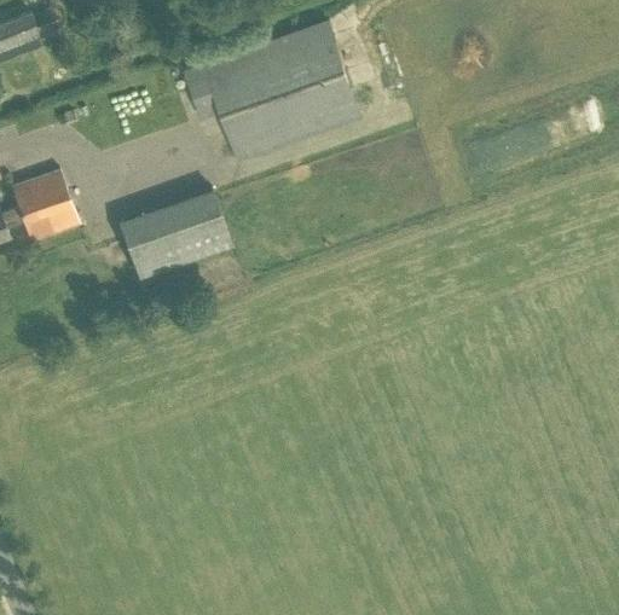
[(68,35),(57,9),(53,11),(52,9),(33,17),(30,12),(0,23),(0,63),(44,47),(42,45),(51,41),(52,42),(64,38),(64,36),(68,35)]
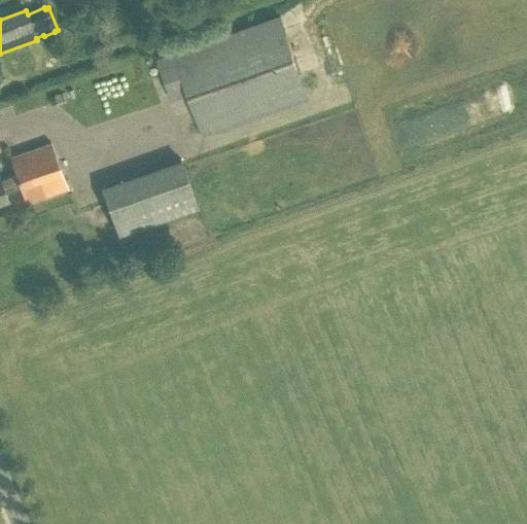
[(310,102),(280,16),(155,60),(171,104),(187,99),(202,139),(310,102)]
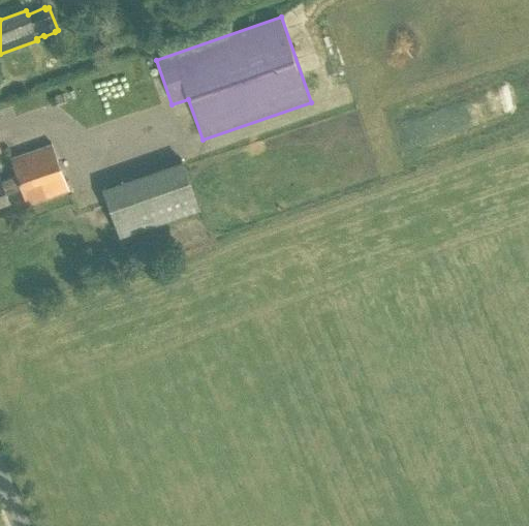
[(62,96),(54,99),(57,107),(65,105),(62,96)]
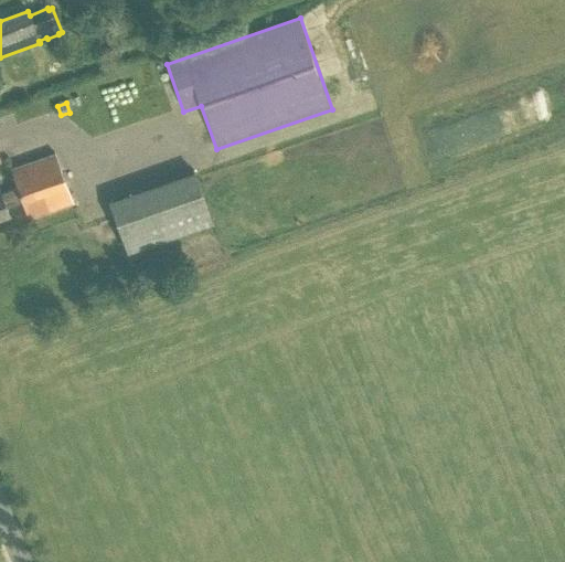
[(71,205),(54,157),(11,172),(17,190),(0,195),(0,194),(0,220),(8,218),(4,209),(21,203),(22,208),(27,220),(44,214),(71,205)]
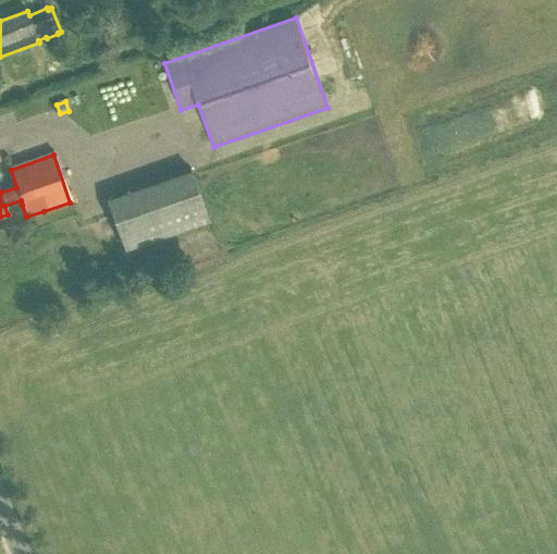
[(125,251),(208,223),(190,173),(108,201),(125,251)]
